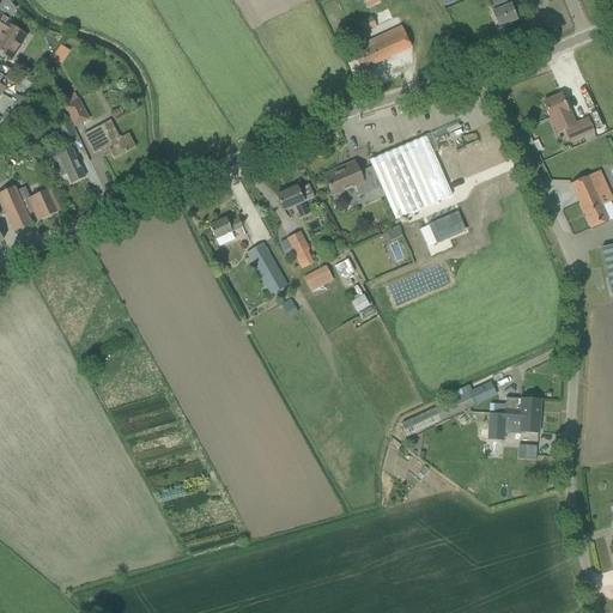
[(7,0),(2,0),(0,4),(0,11),(10,18),(16,10),(16,8),(7,0)]
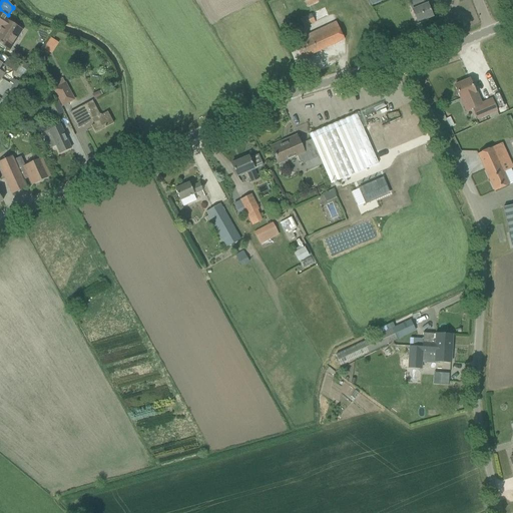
[(408,0),(412,10),(418,23),(433,17),(426,0),(408,0)]
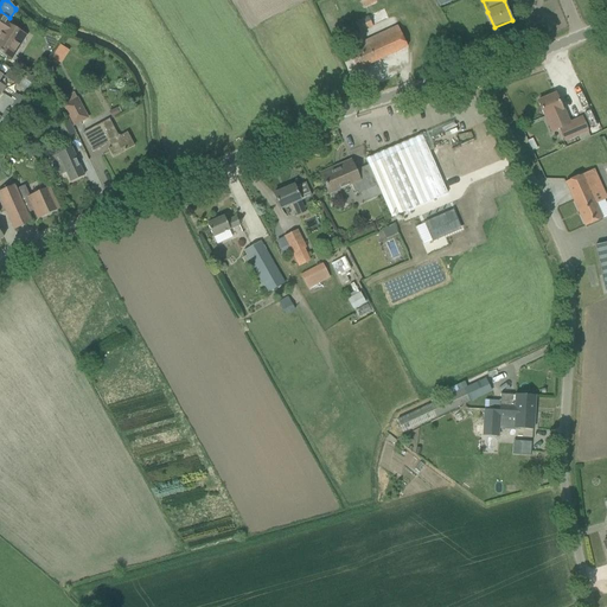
[(0,34),(0,52),(11,61),(26,36),(8,24),(10,21),(0,14),(0,33),(1,34),(0,34)]
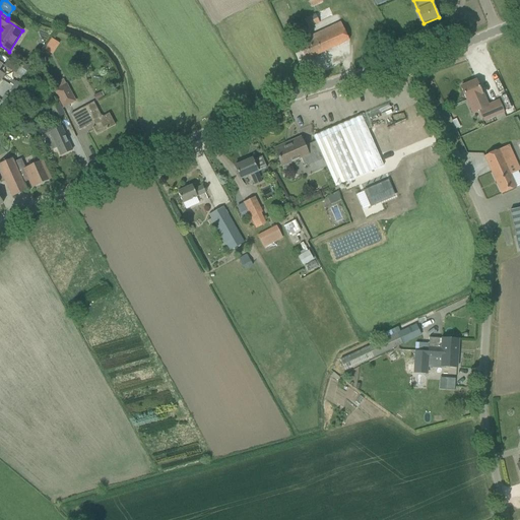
[(304,19),(308,28),(319,23),(315,14),(304,19)]
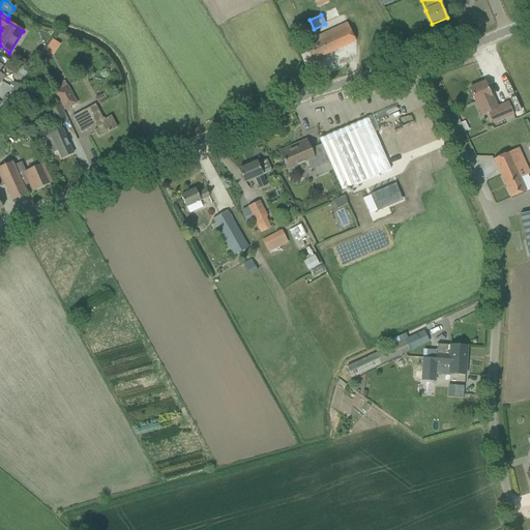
[(305,48),(312,61),(355,41),(347,23),(317,36),(319,41),(305,48)]
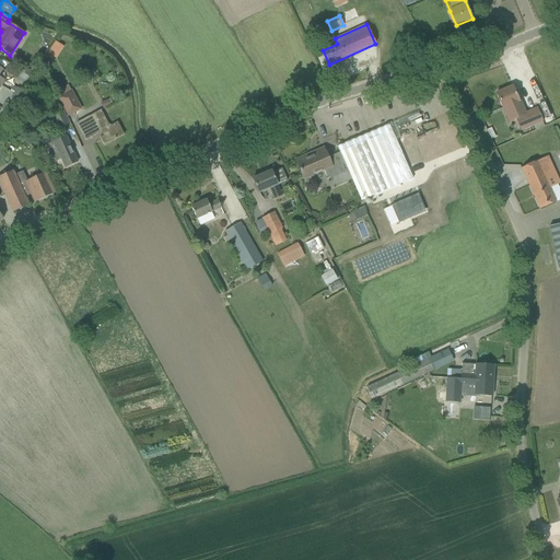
[(55,39),(46,51),(54,57),(61,45),(55,39)]
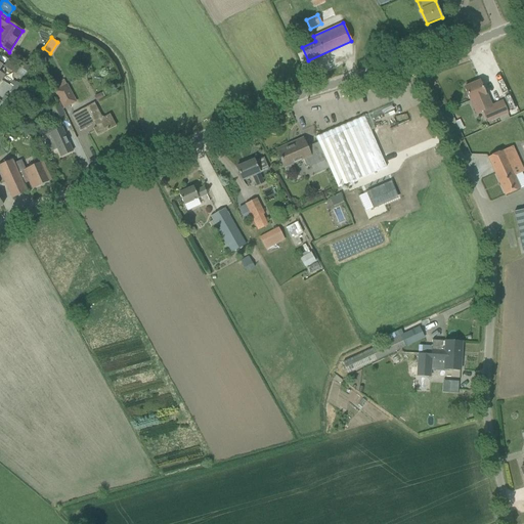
[(3,67),(16,75),(19,69),(7,60),(3,67)]
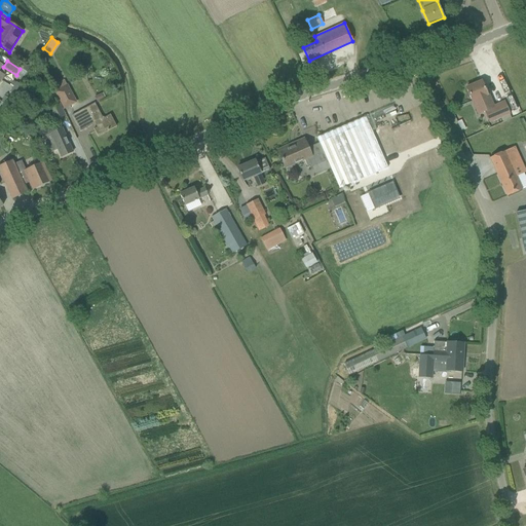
[(24,67),(22,70),(28,74),(32,68),(29,66),(24,67)]
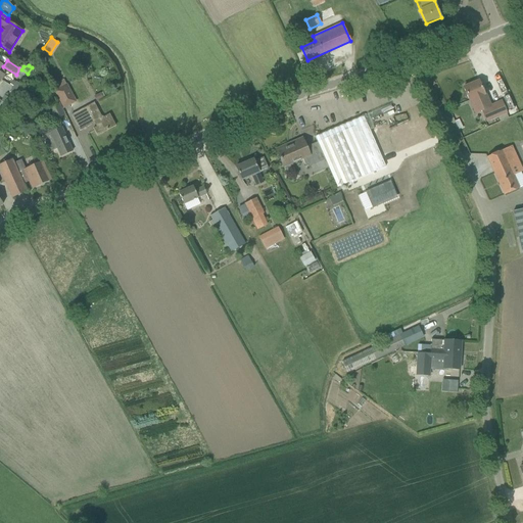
[(481,111),(486,123),(507,113),(502,102),(483,110),(481,105),(487,102),(479,81),(463,88),(469,101),(470,101),(475,113),(481,111)]
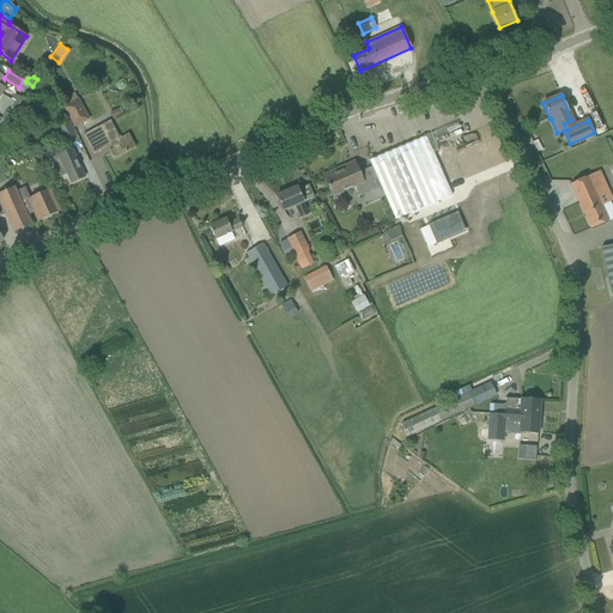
[(65,108),(74,127),(87,120),(78,101),(65,108)]
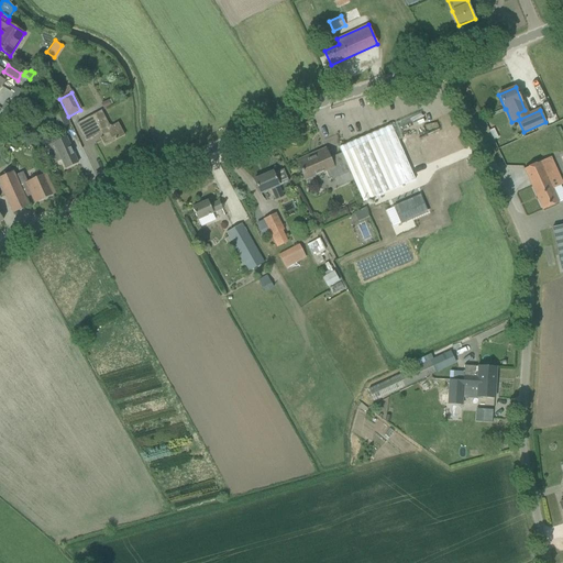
[(108,100),(100,105),(103,110),(111,106),(108,100)]
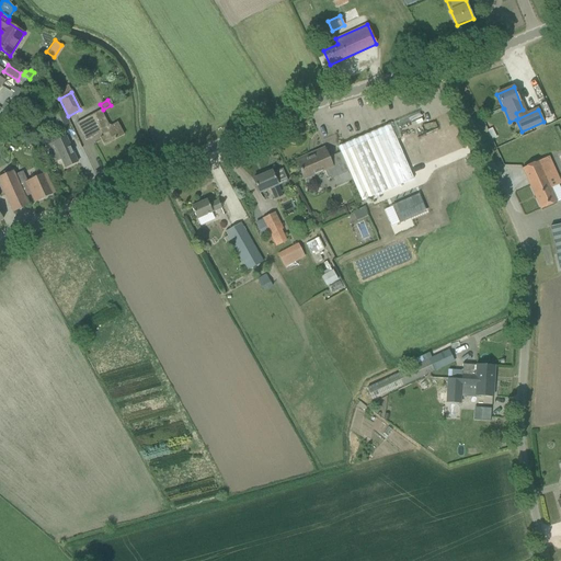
[(50,113),(58,130),(69,125),(61,107),(50,113)]
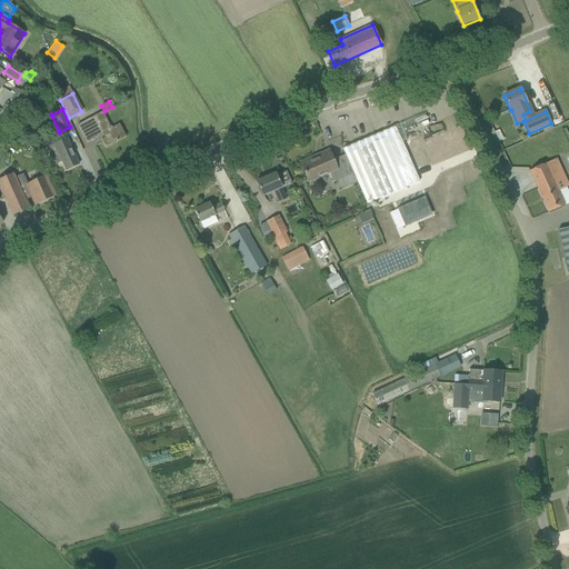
[(101,140),(106,148),(126,137),(119,125),(111,129),(102,112),(77,126),(87,142),(102,135),(105,138),(101,140)]
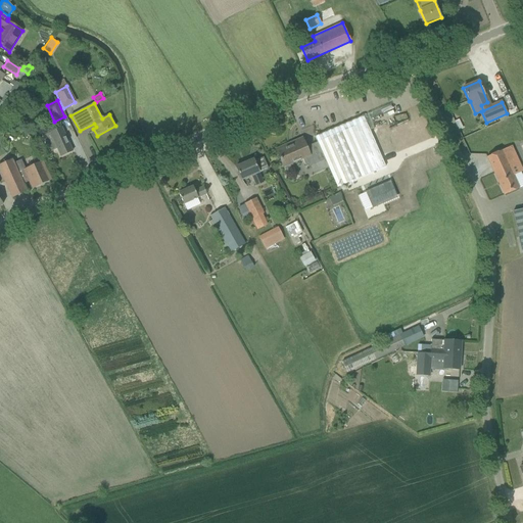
[(325,160),(337,188),(385,168),(364,116),(315,137),(318,143),(305,147),(302,139),(276,150),(283,168),(302,159),(306,169),(325,160)]
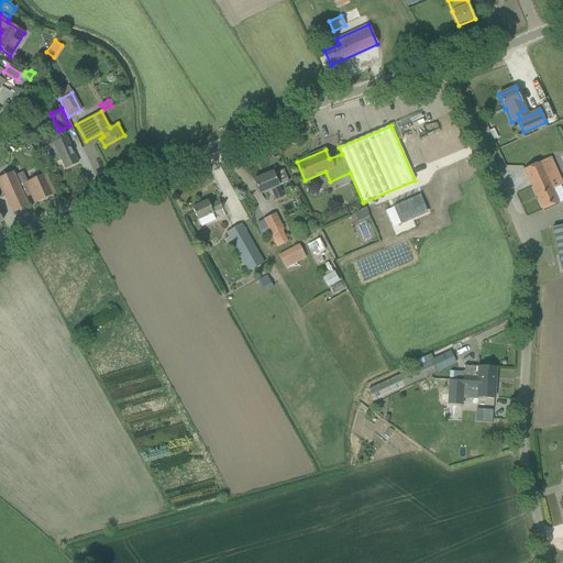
[(59,141),(45,146),(48,154),(54,165),(62,161),(65,169),(78,163),(74,153),(66,138),(59,141)]
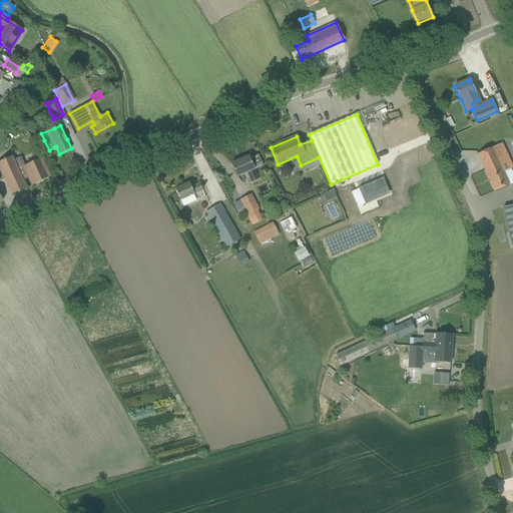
[(501,143),(477,154),(494,191),(509,185),(503,172),(511,169),(512,168),(501,143)]
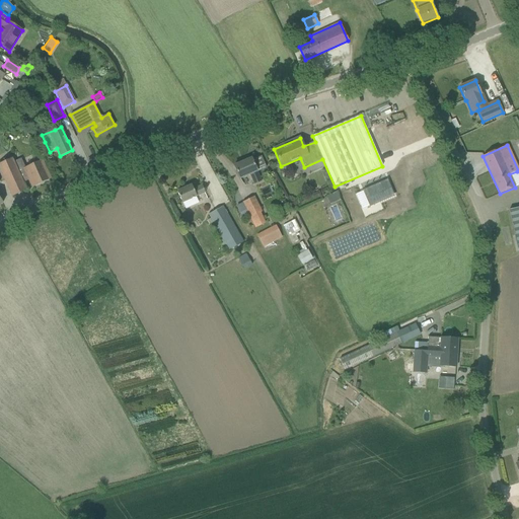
[(0,164),(0,169),(12,196),(25,190),(21,180),(28,177),(32,187),(50,178),(42,161),(27,167),(26,165),(23,166),(19,156),(0,164)]
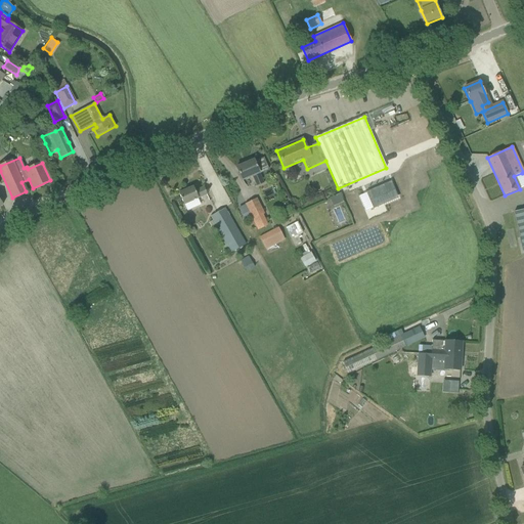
[(252,176),(257,186),(263,184),(259,173),(268,169),(264,159),(255,162),(254,160),(236,168),(242,180),(252,176)]
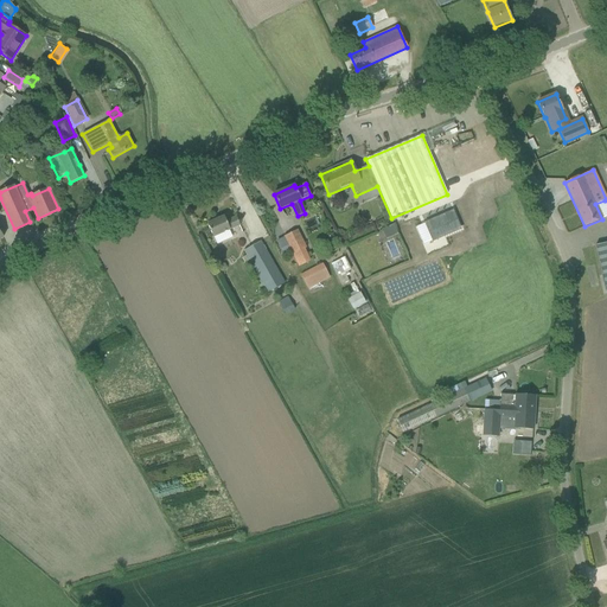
[(209,223),(215,237),(240,225),(236,217),(227,222),(224,217),(209,223)]
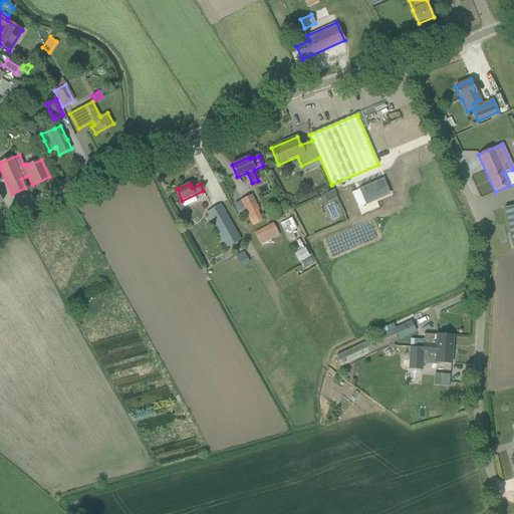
[(240,201),(253,227),(263,221),(258,211),(259,210),(252,195),(240,201)]
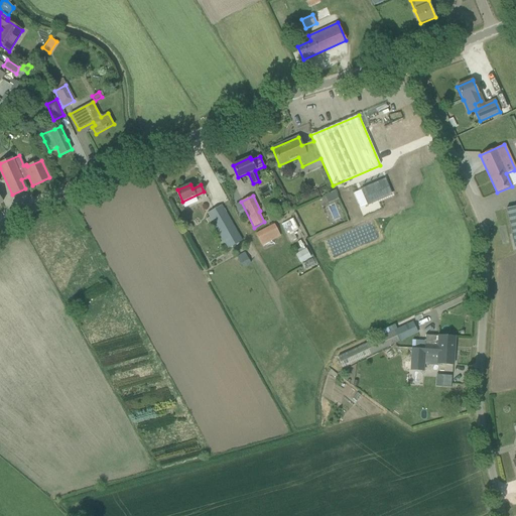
[(212,222),(228,249),(242,241),(222,206),(207,214),(209,218),(206,220),(208,224),(212,222)]
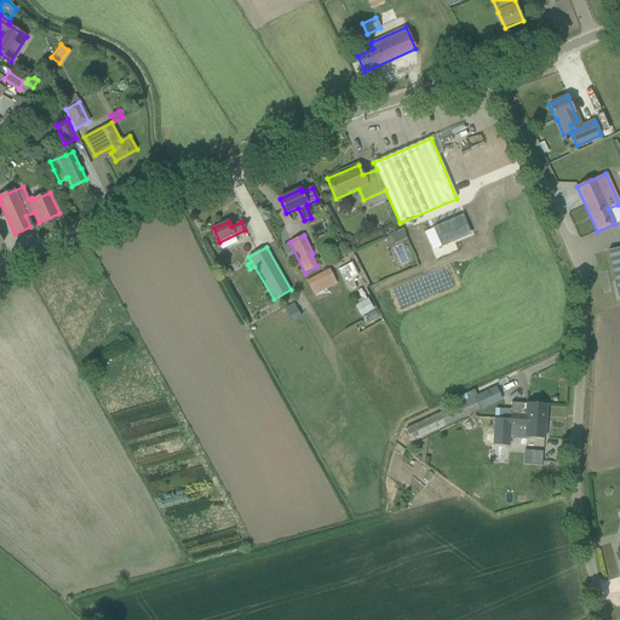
[(619,297),(619,296),(619,248),(608,252),(619,297)]
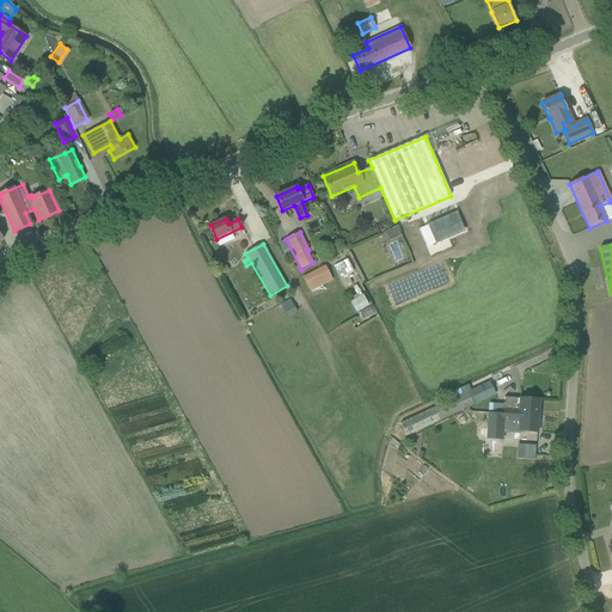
[(342,262),(348,275),(353,273),(348,259),(342,262)]
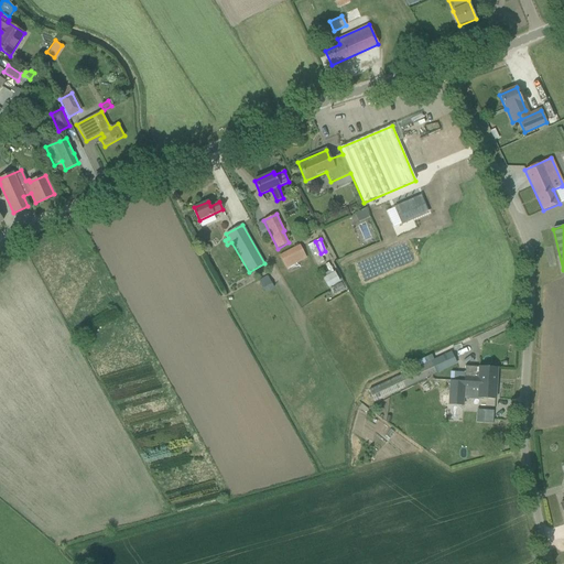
[(280,256),(286,269),(306,259),(300,246),(280,256)]
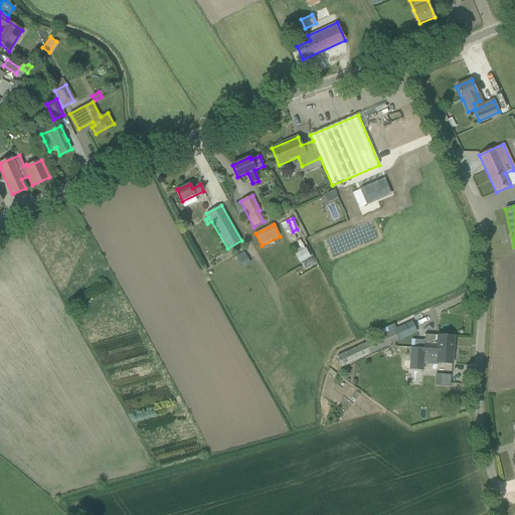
[(305,247),(295,253),(300,264),(311,258),(305,247)]
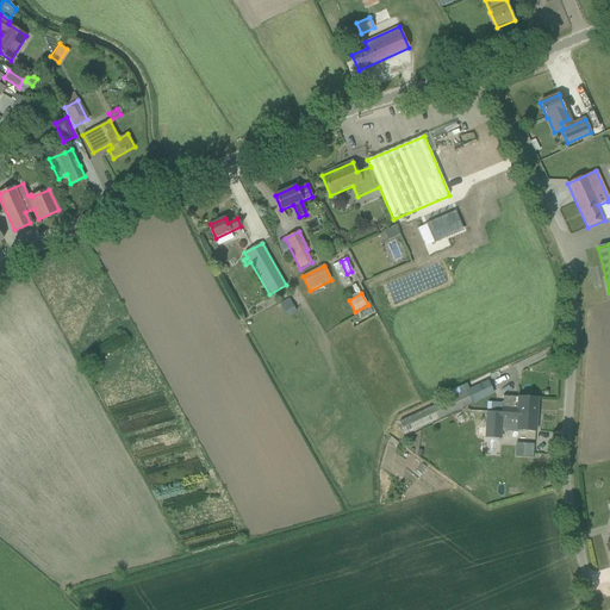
[(288,299),(280,304),(287,317),(296,312),(288,299)]
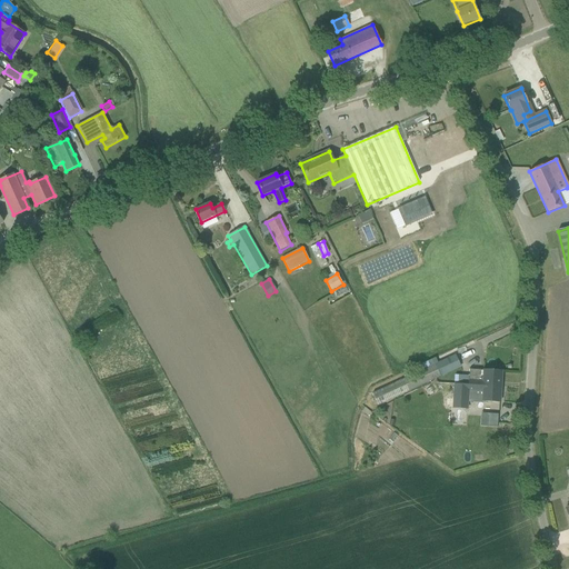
[(405,395),(409,391),(451,372),(452,376),(462,371),(456,356),(452,357),(451,353),(419,369),(420,371),(371,395),(377,407),(405,395)]
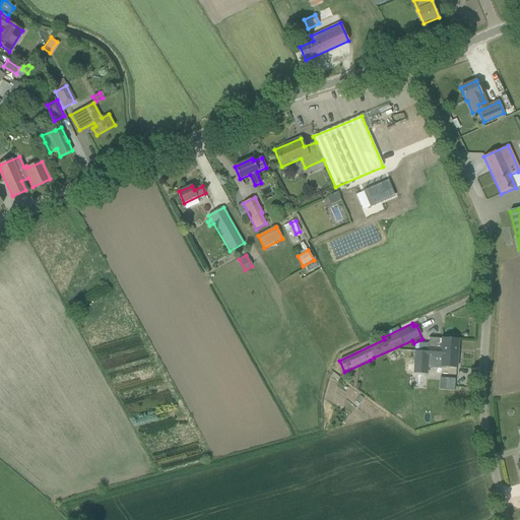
[(429,344),(428,352),(457,354),(458,340),(448,339),(442,339),(429,338),(429,344)]
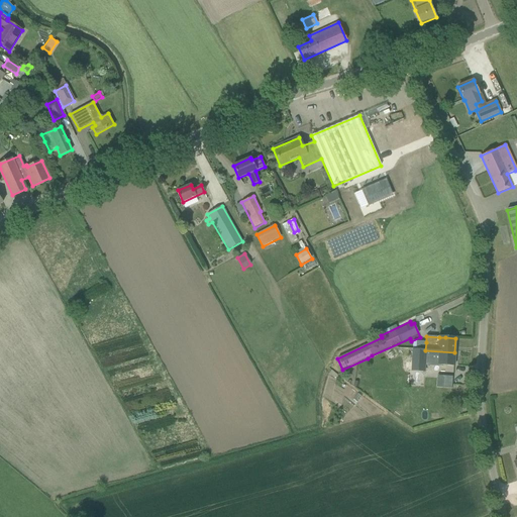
[(394,347),(399,357),(410,352),(405,342),(394,347)]
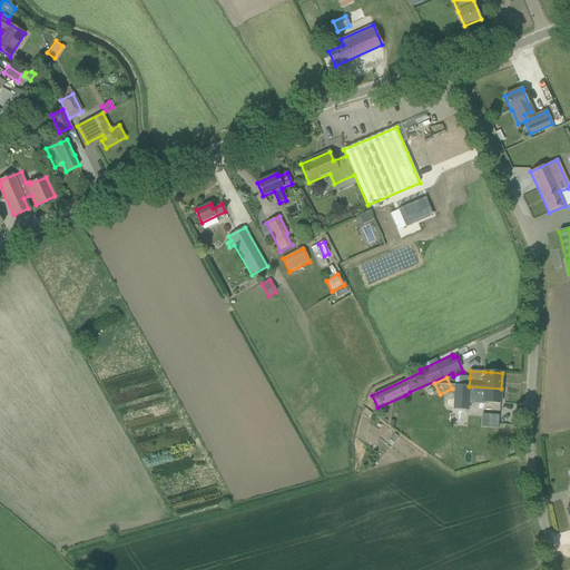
[(453,410),(468,411),(469,402),(482,403),(500,404),(501,389),(469,386),(454,385),(453,410)]
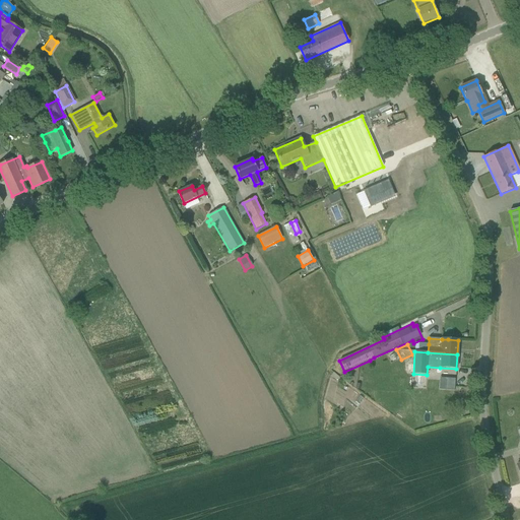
[(455,379),(447,378),(447,390),(454,391),(455,379)]
